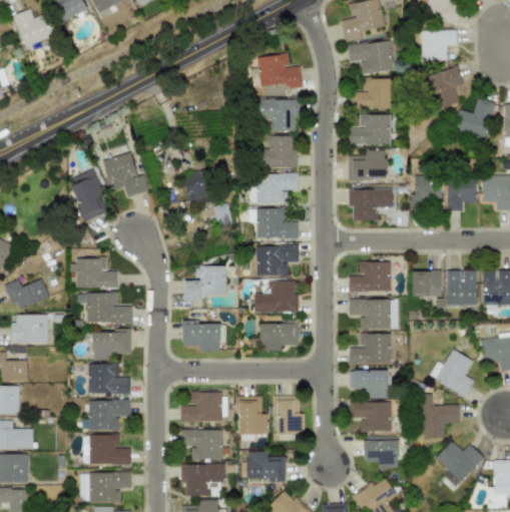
[(87,12),(82,0),(51,0),(60,23),(87,12)]
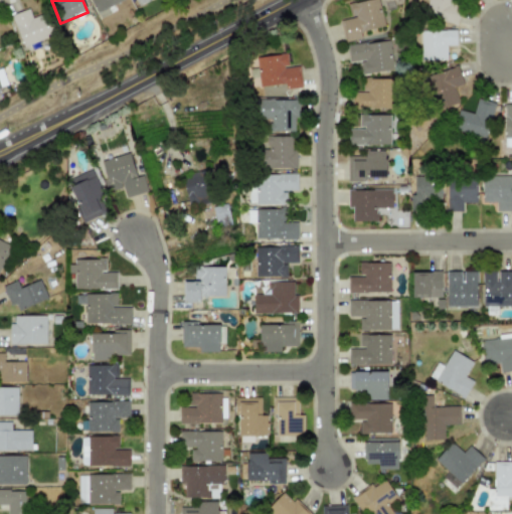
[(91,0),(98,14),(128,0),(91,0)]
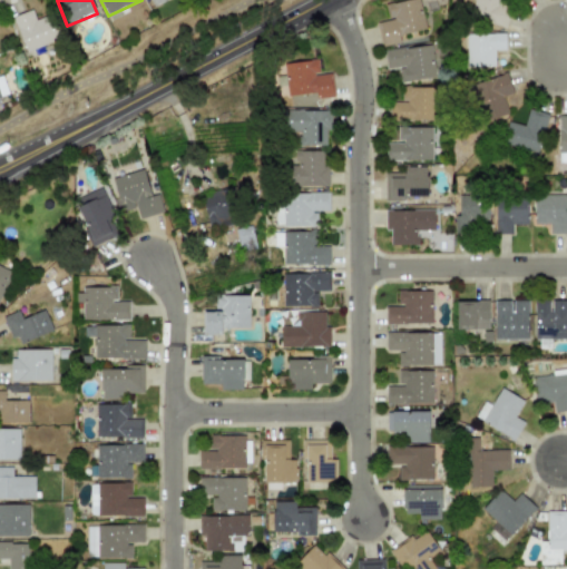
[(428,30),(420,0),(411,0),(389,6),(392,20),(381,23),(387,47),(406,42),(404,36),(428,30)]
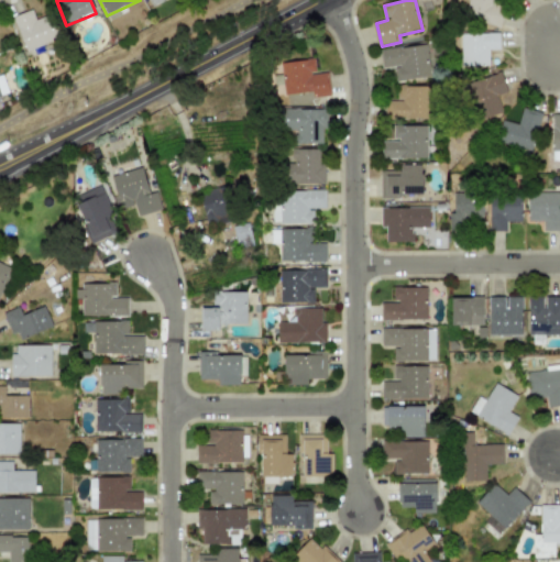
[(500,26),(504,0),(470,0),(467,20),(500,26)]
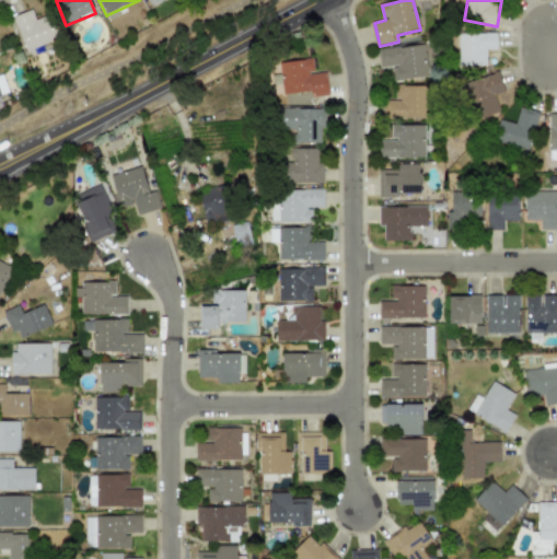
[(15,20),(26,53),(55,43),(43,10),(15,20)]
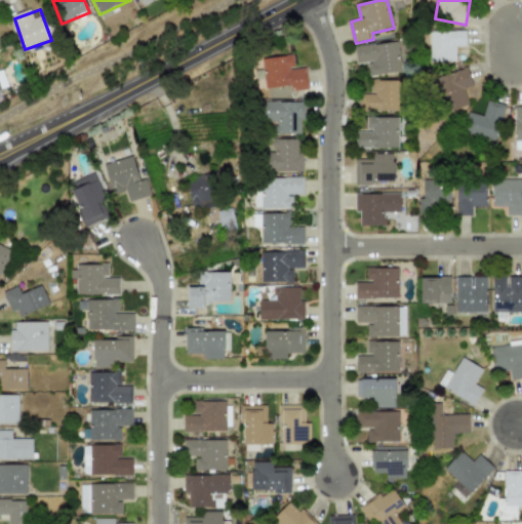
[(468,32),(432,31),(431,62),(457,63),(458,47),(467,47),(468,32)]
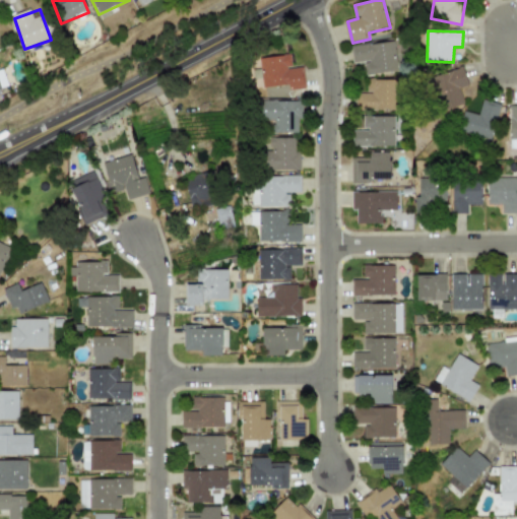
[(367,63),(367,75),(397,74),(396,44),(356,45),(356,63),(367,63)]
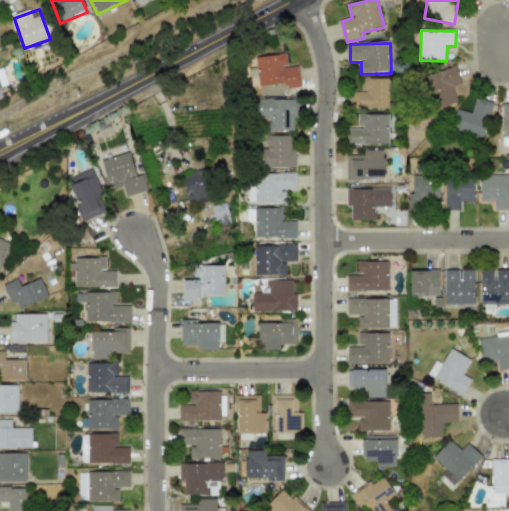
[(257,58),(260,87),(285,84),(286,89),(302,87),(299,66),(288,68),(286,54),(257,58)]
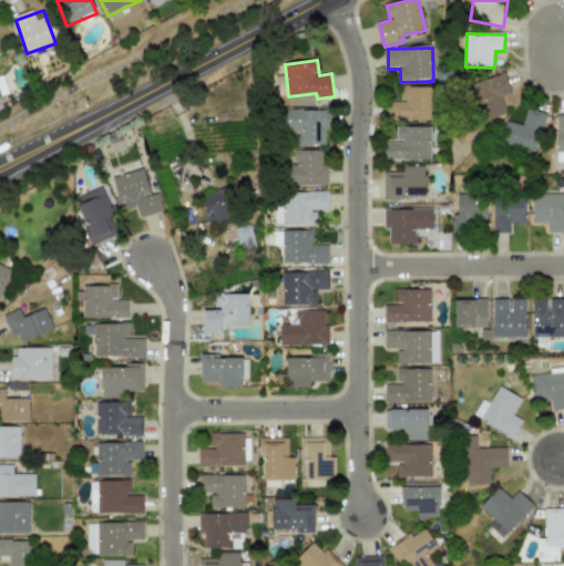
[(506,115),(503,96),(512,94),(508,75),(473,83),(482,121),(506,115)]
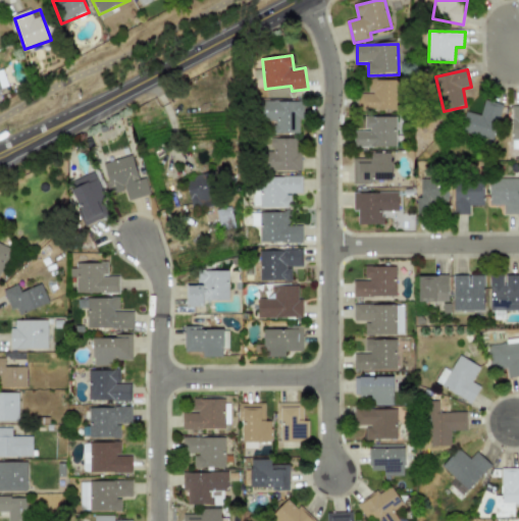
[(0,91),(9,89),(4,70),(0,71),(0,91)]
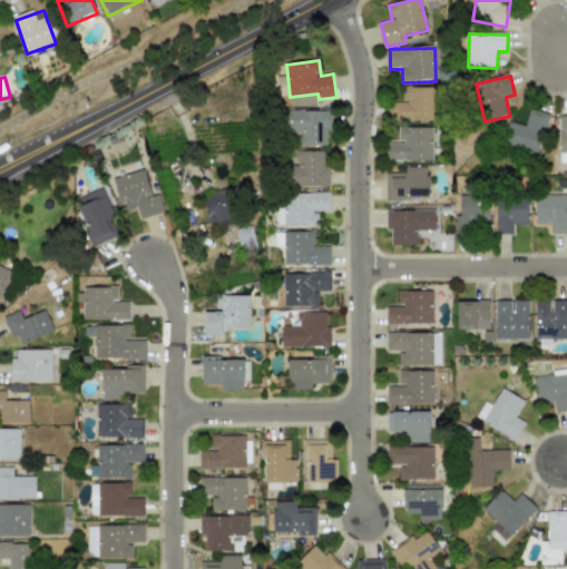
[(437,88),(404,88),(404,104),(392,102),(392,120),(436,120),(437,88)]
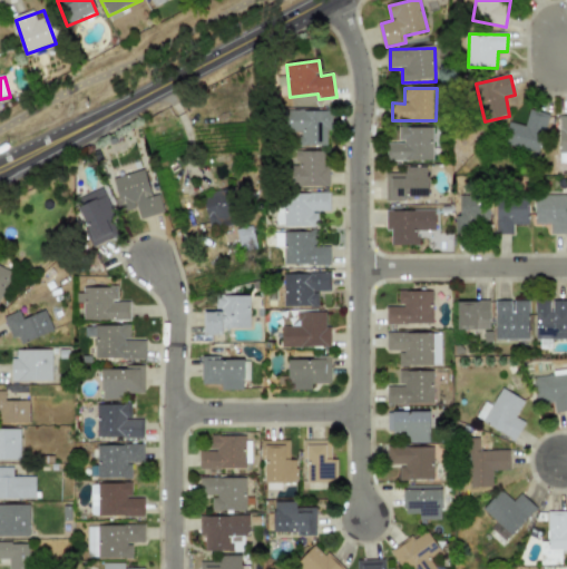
[(330,147),(331,111),(285,110),(285,133),(301,133),(301,147),(330,147)]
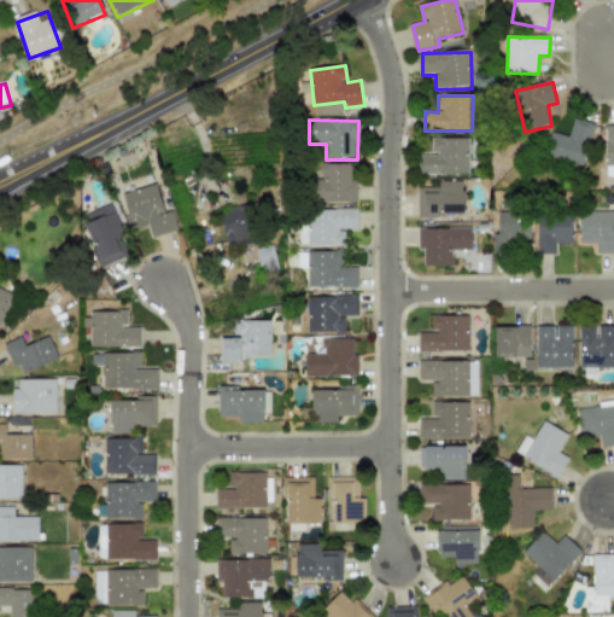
[(595,123),(574,120),(571,137),(553,133),(548,157),(586,166),(595,123)]
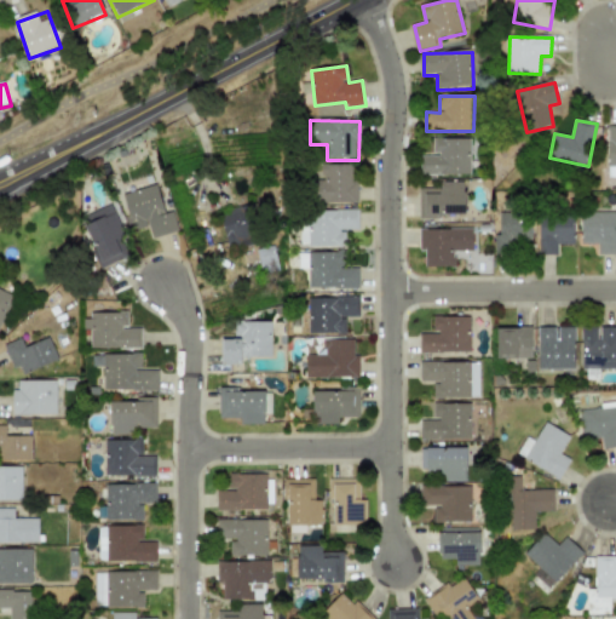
[(472,176),(472,139),(435,139),(435,156),(424,156),(424,176),(472,176)]
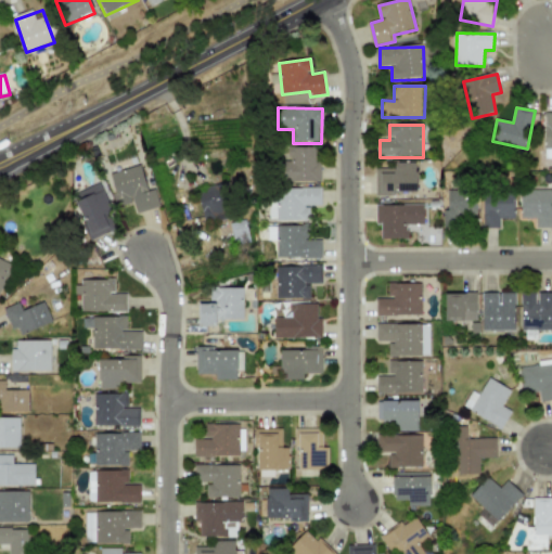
[(318,147),(291,147),(291,162),(281,162),(281,182),(322,182),(322,165),(318,165),(318,147)]
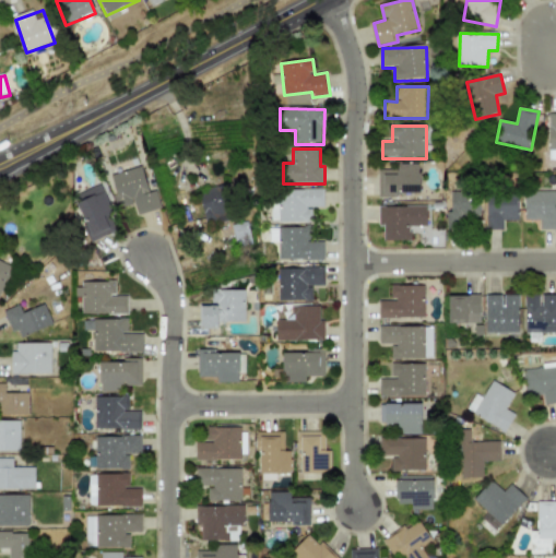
[(422,194),(422,164),(397,165),(397,169),(379,170),(379,196),(422,194)]
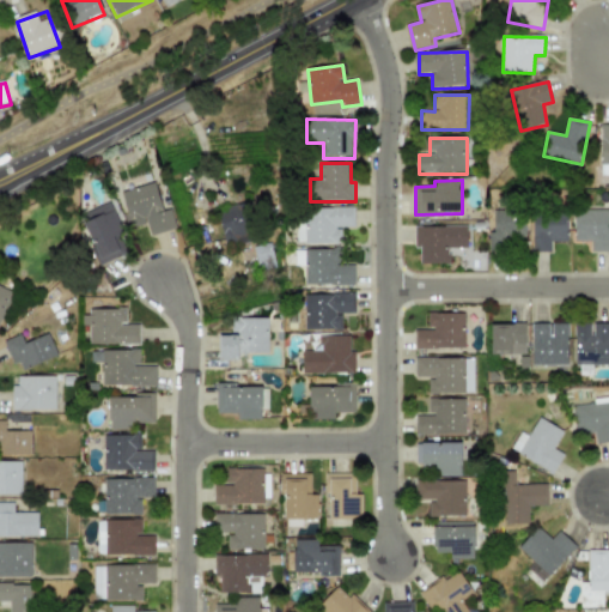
[(172,210),(164,212),(156,183),(123,193),(133,229),(148,224),(152,236),(178,229),(172,210)]
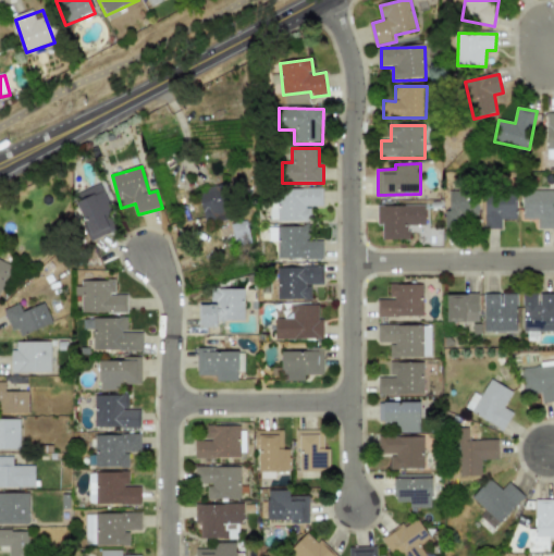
[(232,217),(224,185),(198,192),(207,223),(232,217)]
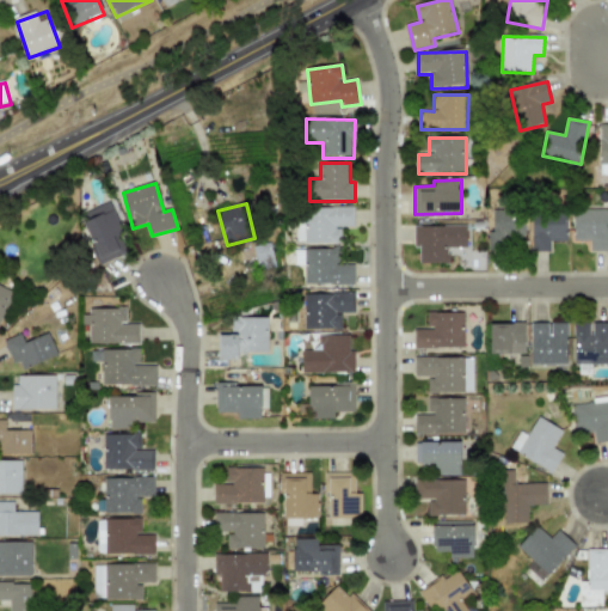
[(130,255),(111,205),(83,215),(100,266),(130,255)]
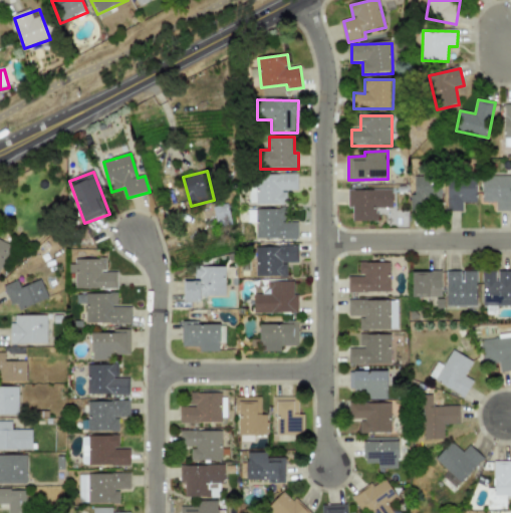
[(257,189),(251,189),(250,204),(287,205),(287,190),(298,190),(298,175),(258,174),(257,189)]
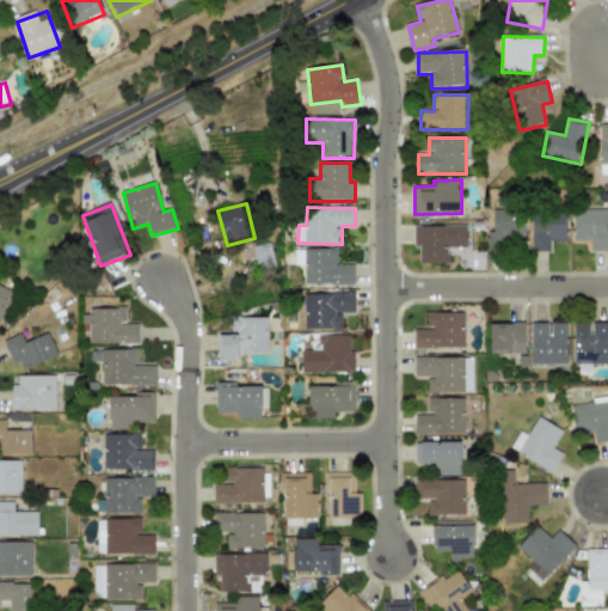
[(575,240),(593,242),(593,251),(607,252),(607,211),(576,209),(575,240)]
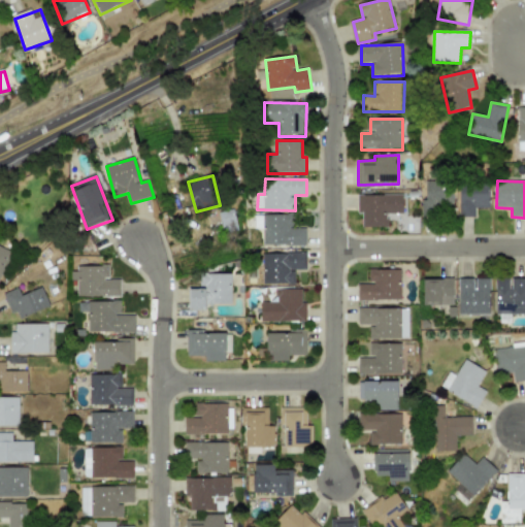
[(424,216),(455,215),(454,185),(427,186),(428,200),(423,200),(424,216)]
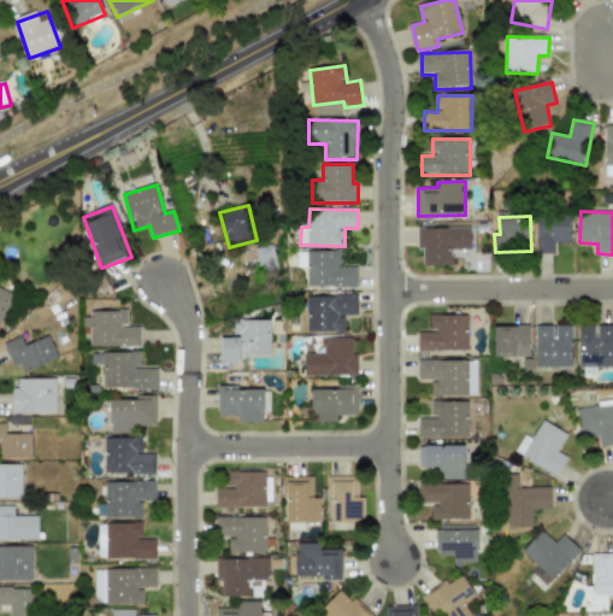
[(573,244),(573,216),(538,216),(537,253),(556,253),(556,244),(573,244)]
